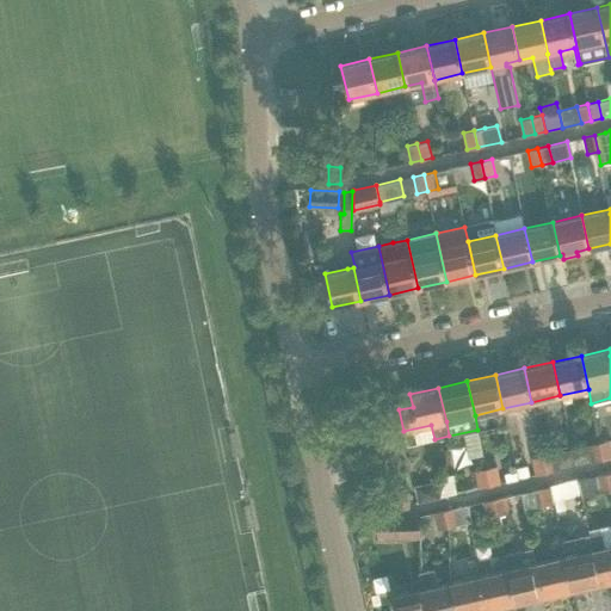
[(610,445),(610,440),(599,443),(603,460),(610,457),(610,445)]
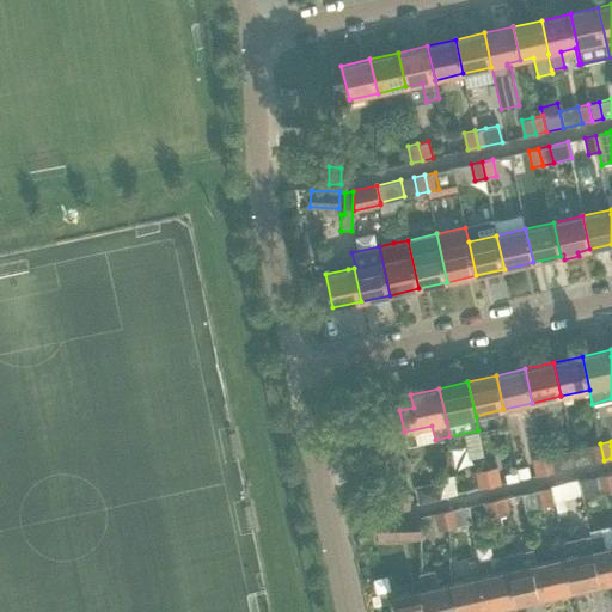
[(589,446),(593,461),(593,463),(604,460),(600,444),(589,446)]
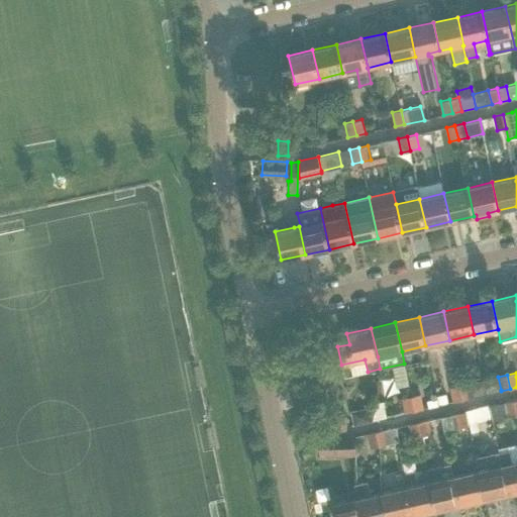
[(498,377),(483,380),(486,393),(501,390),(498,377)]
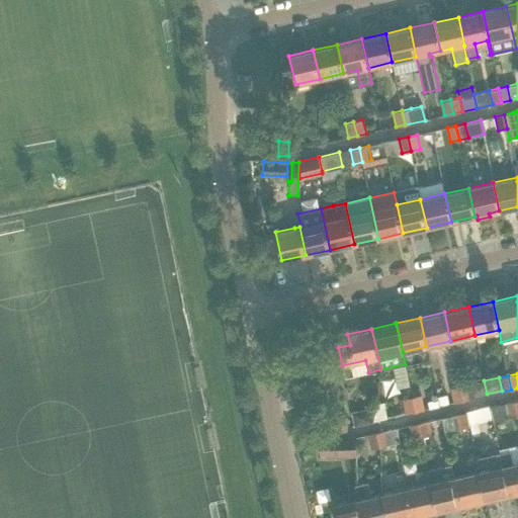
[(484,380),(468,383),(471,398),(487,394),(484,380)]
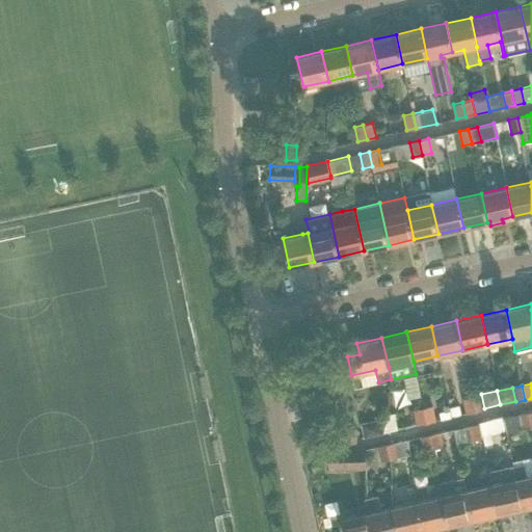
[(484,408),(481,394),(472,396),(476,411),(485,409),(484,408)]
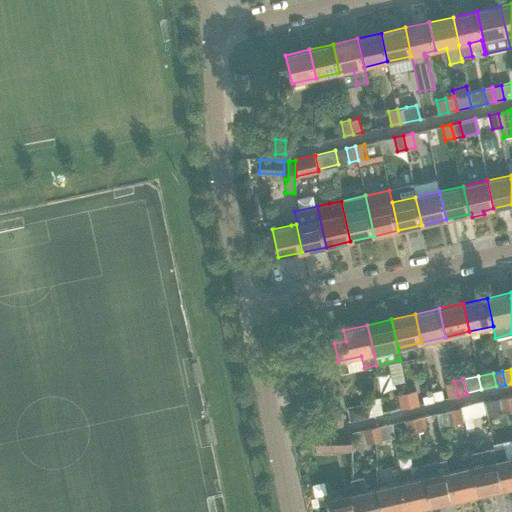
[(458,396),(454,381),(445,383),(449,398),(458,396)]
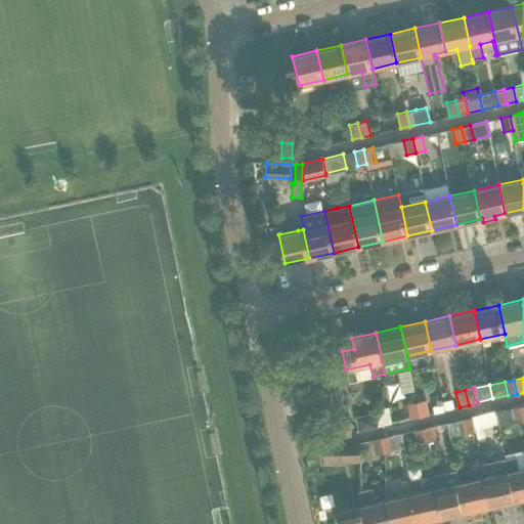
[(442,400),(444,410),(455,408),(452,398),(442,400)]
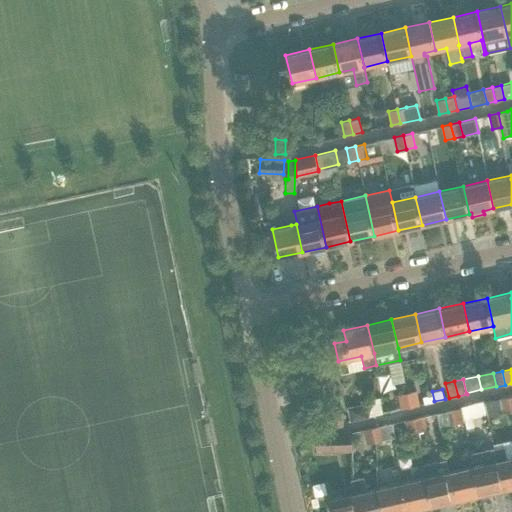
[(416,390),(407,392),(410,407),(419,404),(416,390)]
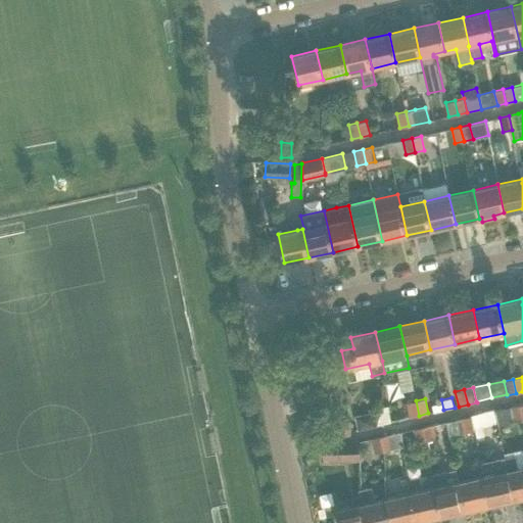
[(419,416),(416,400),(407,402),(410,418),(419,416)]
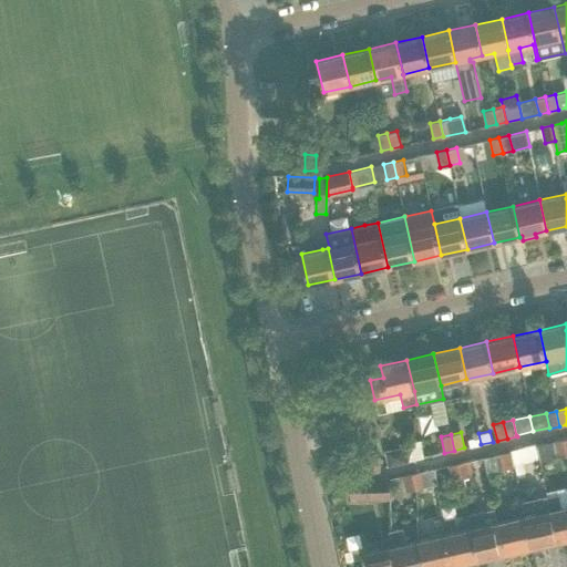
[(566,454),(563,440),(553,442),(556,456),(566,454)]
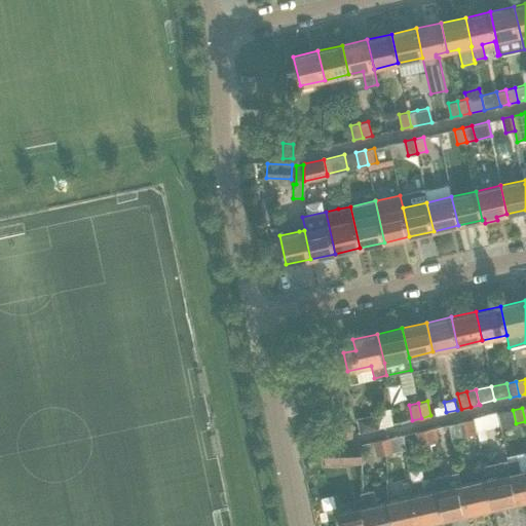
[(513,410),(497,413),(500,427),(516,423),(513,410)]
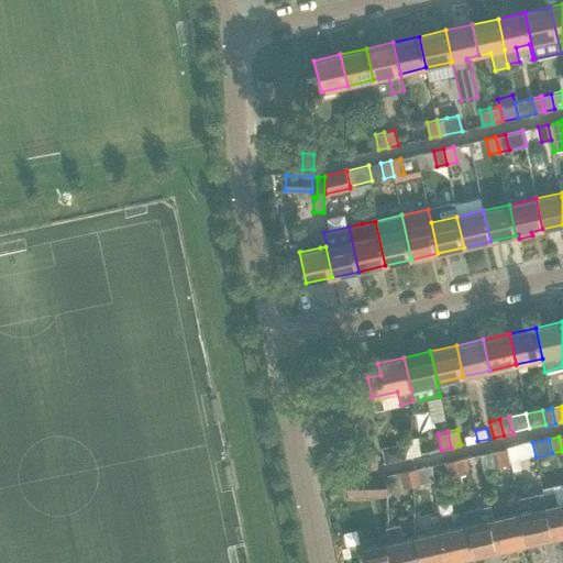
[(403,442),(381,446),(384,463),(406,459),(403,442)]
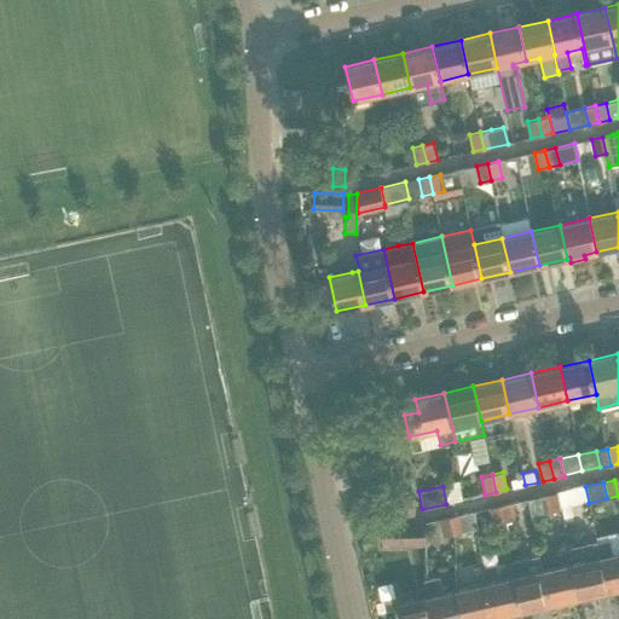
[(589,503),(585,486),(567,490),(571,507),(589,503)]
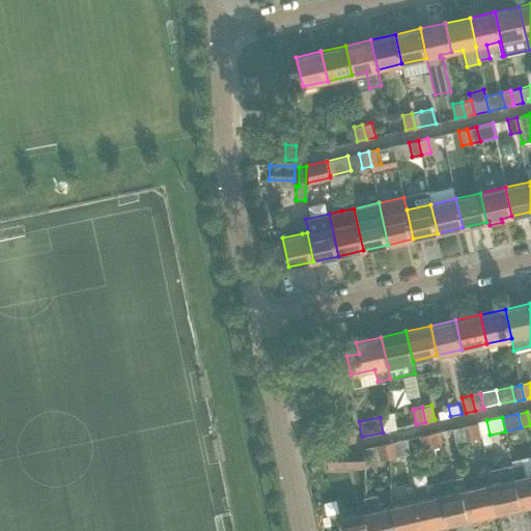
[(490,435),(486,420),(477,422),(480,437),(490,435)]
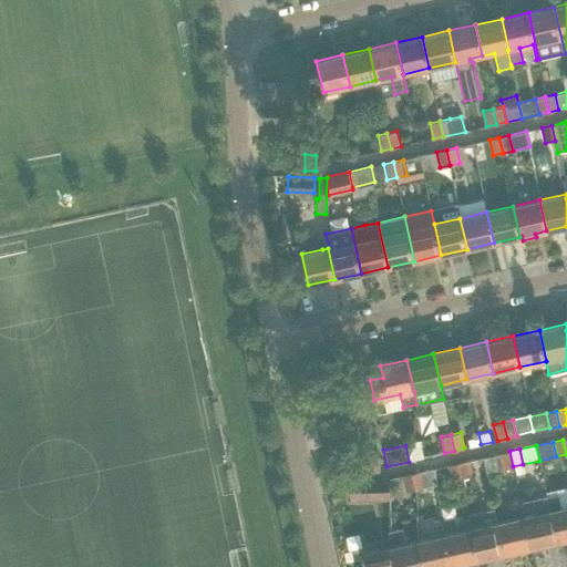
[(513,466),(509,451),(500,453),(503,468),(513,466)]
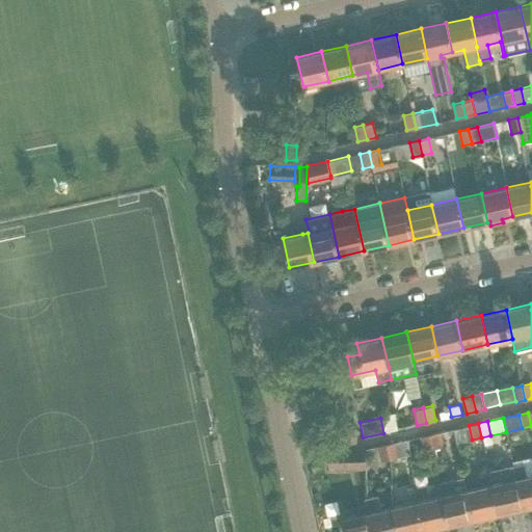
[(469,425),(454,429),(457,444),(472,440),(469,425)]
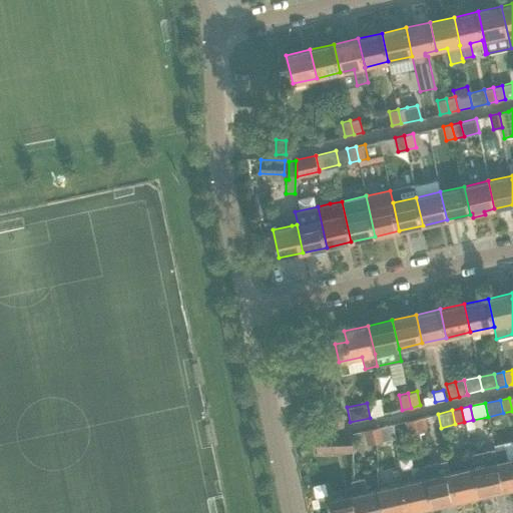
[(334,413),(333,427),(343,427),(344,413),(334,413)]
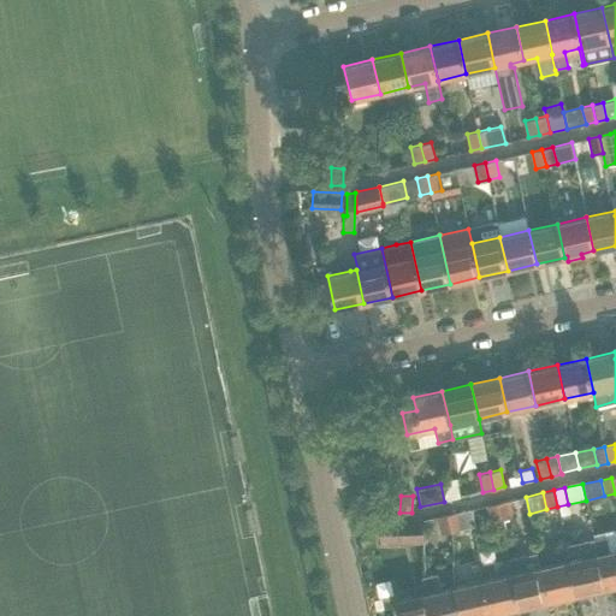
[(526,497),(508,501),(511,517),(529,514),(526,497)]
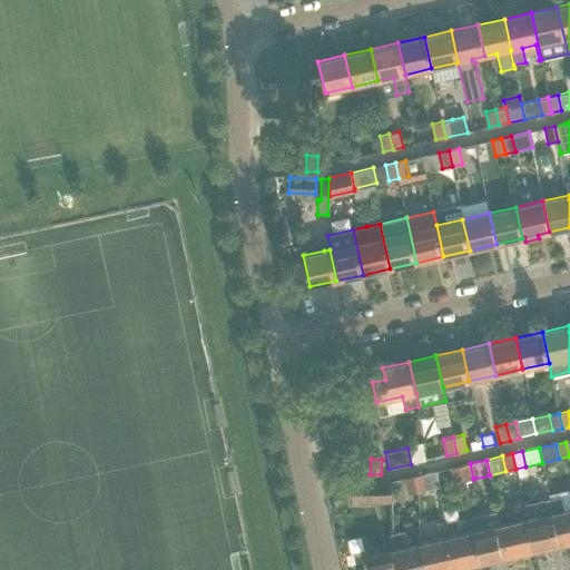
[(470,463),(460,465),(463,481),(473,479),(470,463)]
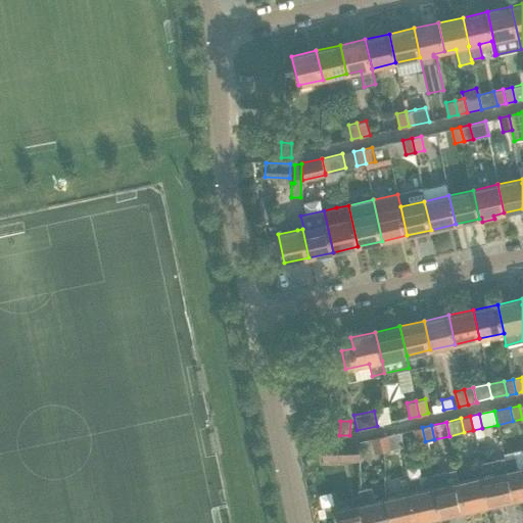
[(425,441),(422,427),(413,429),(416,443),(425,441)]
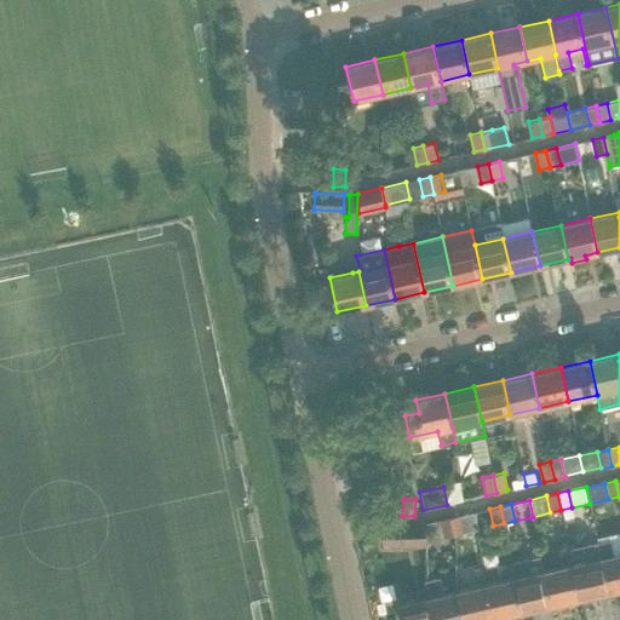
[(572,507),(561,510),(566,530),(577,529),(572,507)]
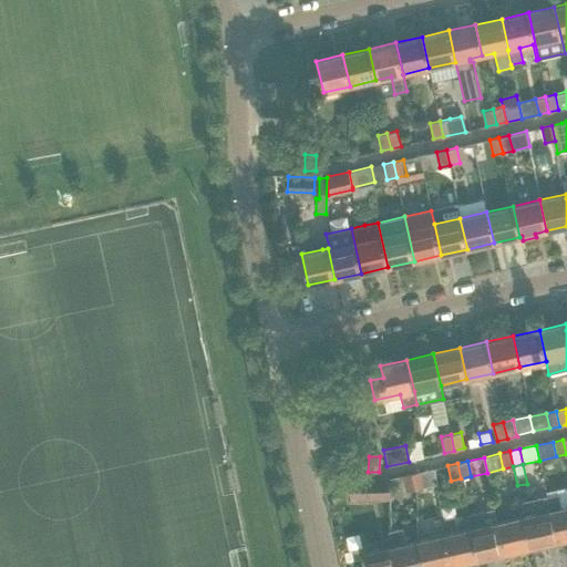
[(434,468),(422,471),(425,486),(437,484),(434,468)]
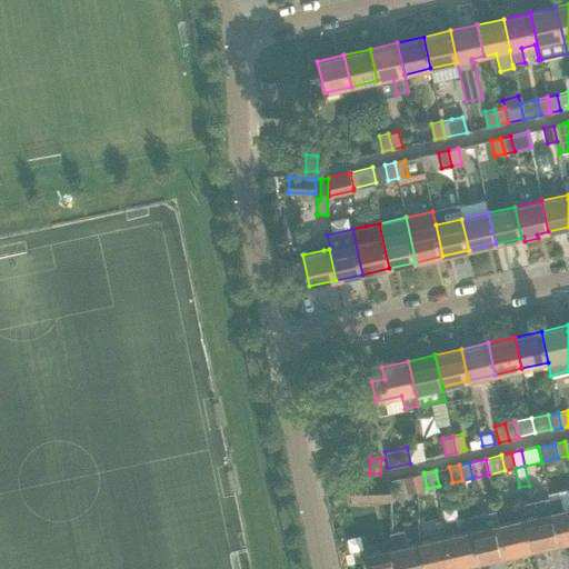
[(427,488),(423,472),(413,475),(417,490),(427,488)]
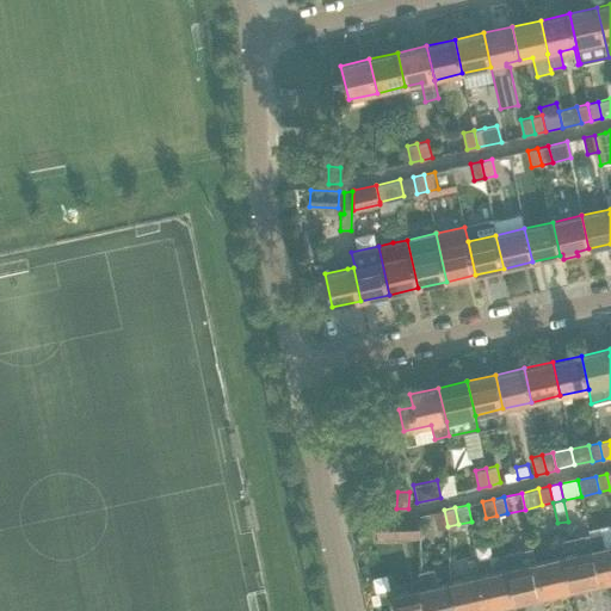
[(444,510),(431,513),(434,530),(437,529),(448,526),(444,510)]
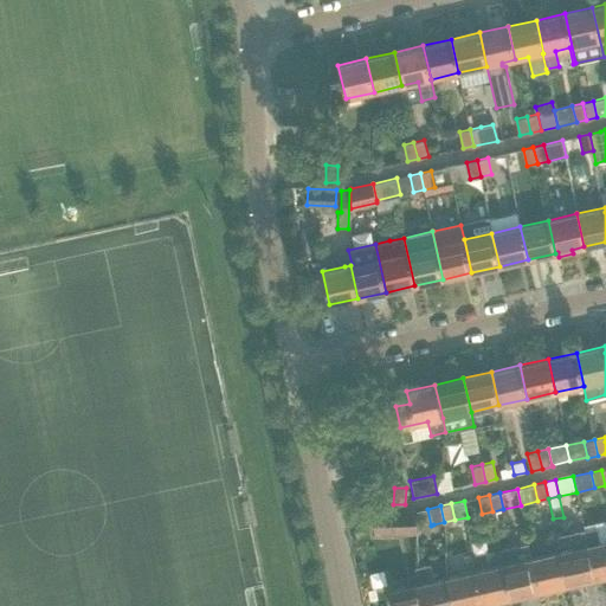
[(417,513),(373,513),(373,533),(376,533),(417,533),(417,513)]
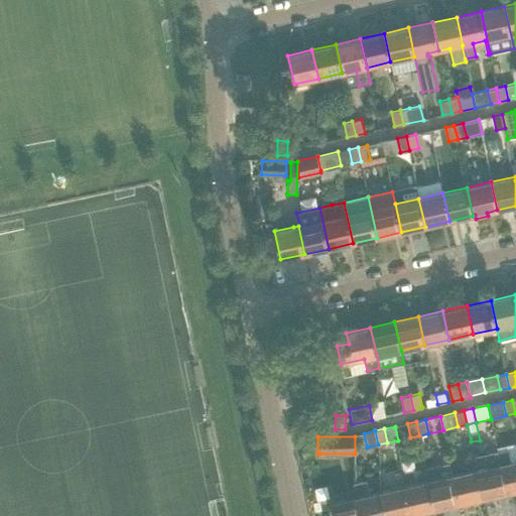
[(500,465),(506,493),(515,490),(515,461),(511,462),(508,449),(498,452),(497,452),(500,465)]
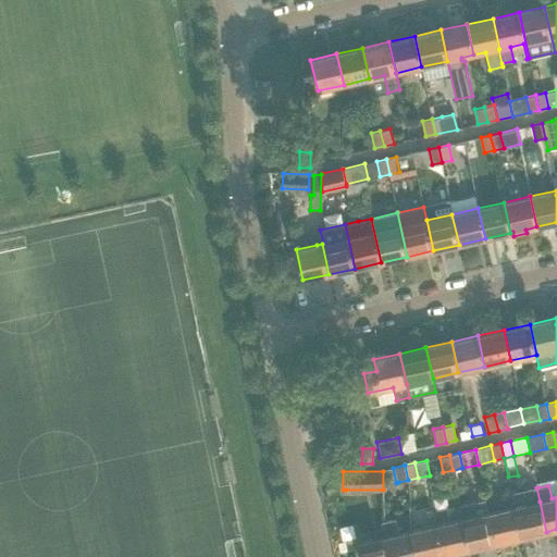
[(546,532),(540,502),(536,487),(510,494),(514,507),(520,537),(546,532)]
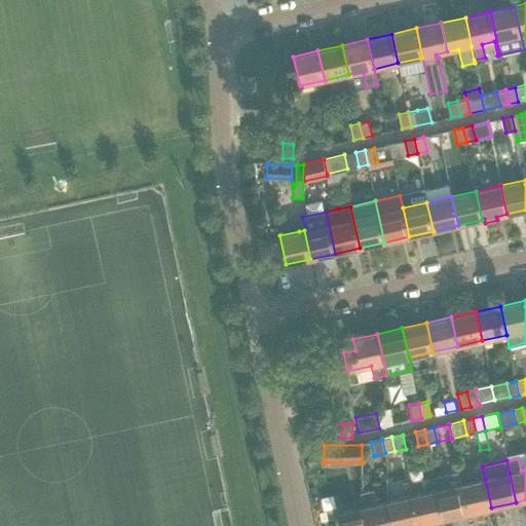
[(467,514),(460,485),(457,471),(434,476),(437,490),(443,519),(467,514)]
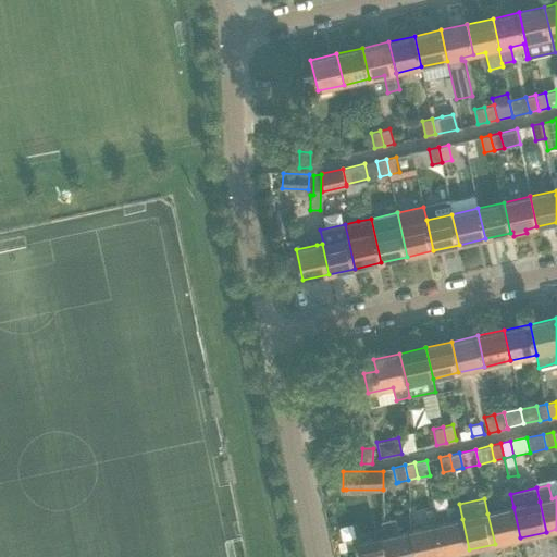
[(520,537),(514,507),(487,514),(495,544),(520,537)]
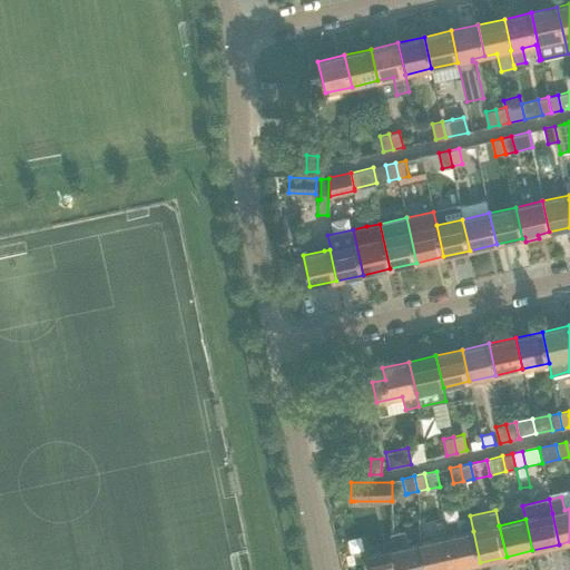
[(425,569),(420,543),(409,546),(404,530),(390,533),(394,549),(397,569),(425,569)]
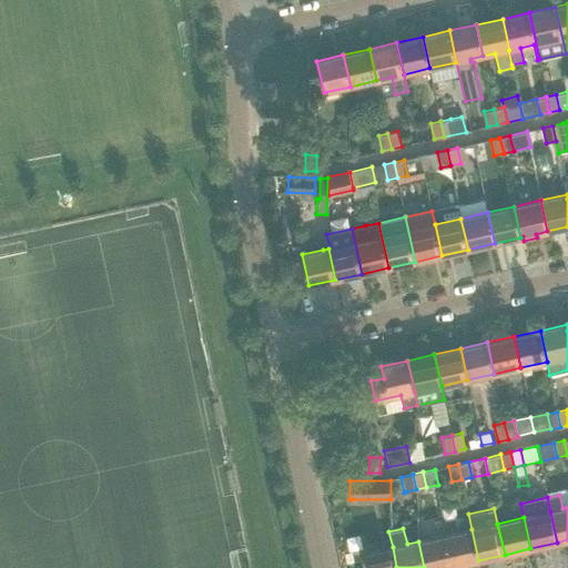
[(478,560),(472,529),(444,536),(452,567),(478,560)]
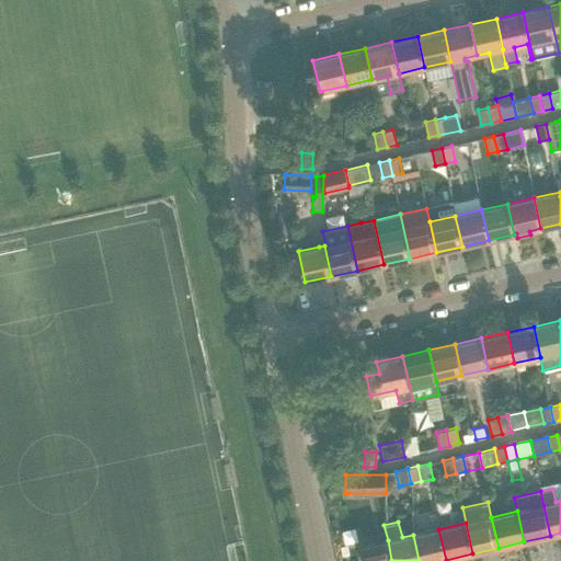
[(439,560),(446,560),(438,529),(413,535),(419,560),(439,560)]
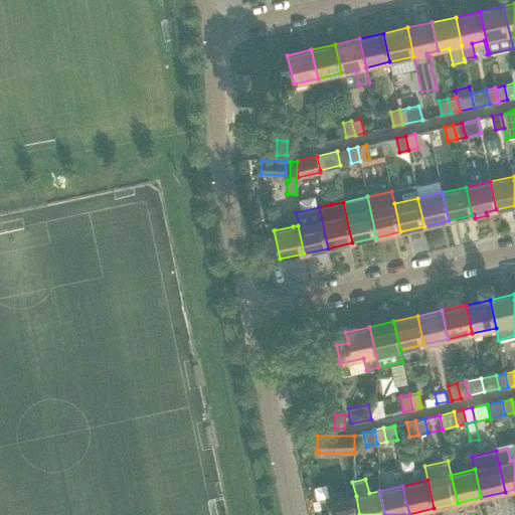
[(359,514),(356,496),(331,502),(333,514),(359,514)]
